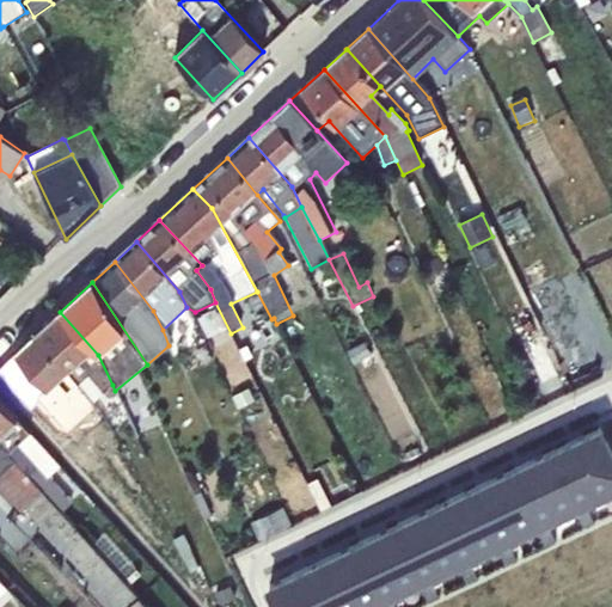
[(98,355),(60,312),(34,336),(95,402),(112,385),(98,355)]
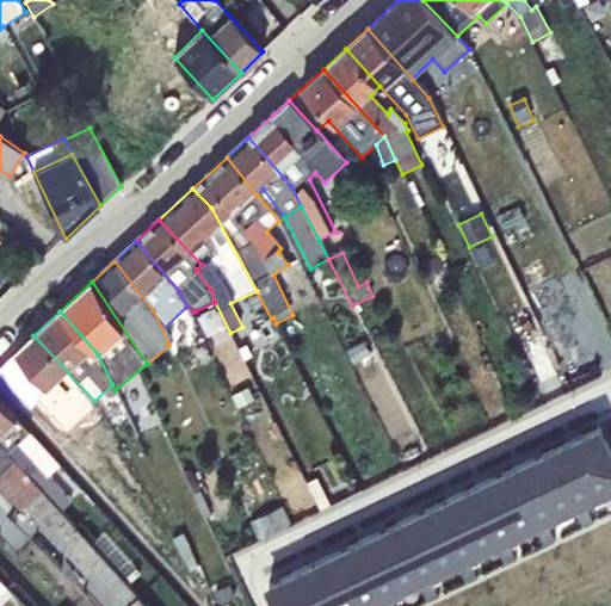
[(94,401),(34,335),(0,368),(0,375),(30,407),(37,401),(45,410),(57,401),(76,422),(97,404),(94,401)]
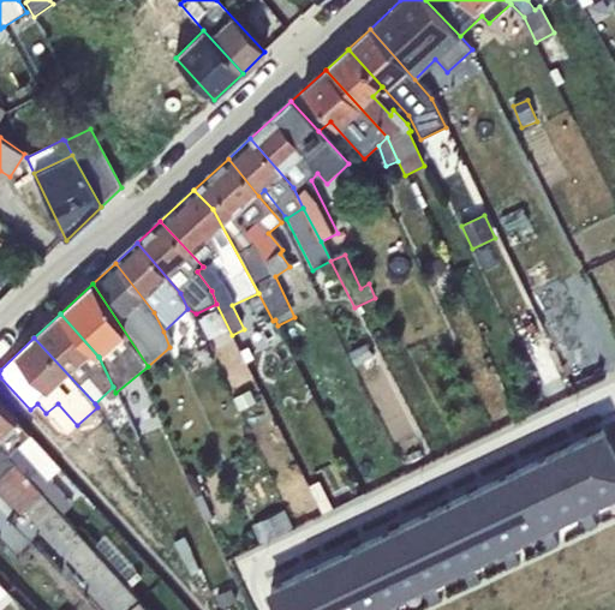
[(368,346),(351,356),(357,366),(360,365),(365,375),(380,368),(368,346)]
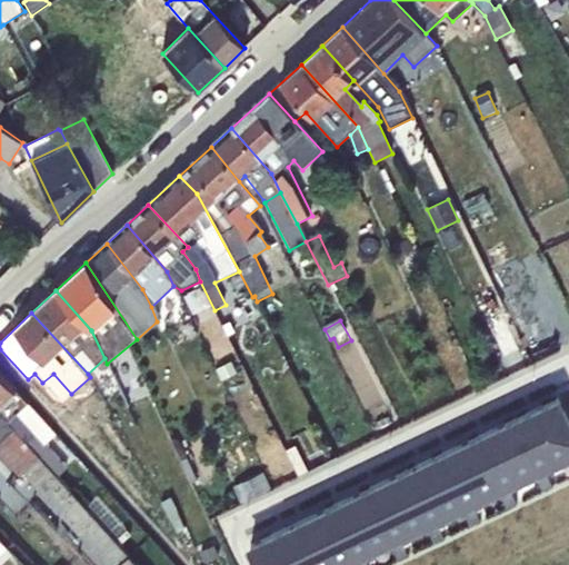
[(56,435),(0,373),(0,416),(57,478),(68,468),(46,445),(56,435)]
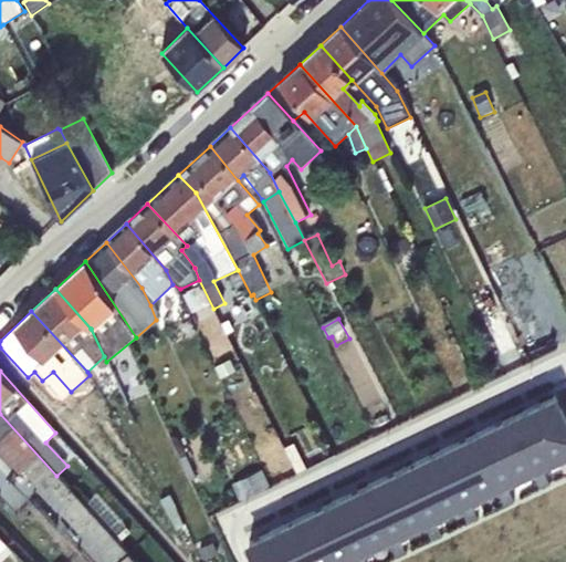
[(565,443),(565,422),(555,397),(553,398),(554,399),(513,418),(513,417),(512,418),(531,458),(526,462),(532,475),(538,490),(540,489),(532,471),(541,467),(536,457),(565,443)]
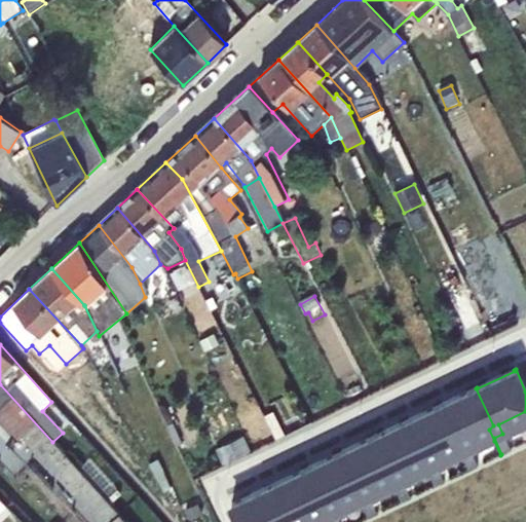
[(525,386),(517,369),(516,369),(525,392),(525,411),(498,424),(502,434),(494,438),(501,454),(511,450),(504,436),(525,425),(525,386)]
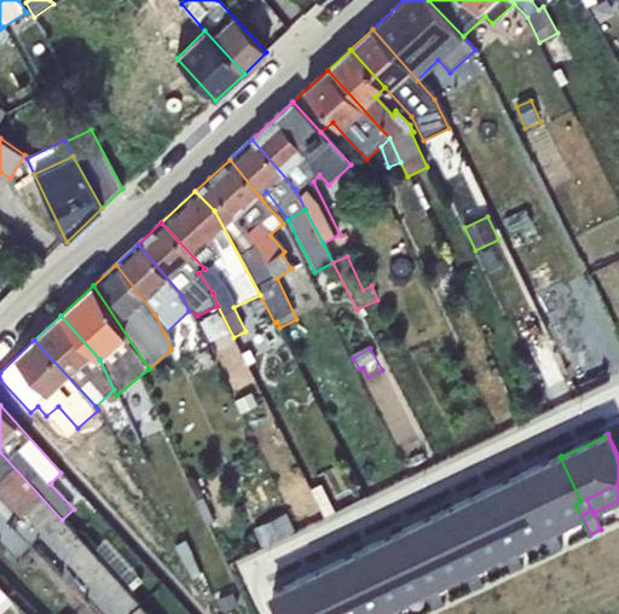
[(146,613),(62,520),(0,452),(0,499),(19,522),(25,517),(111,613),(146,613)]
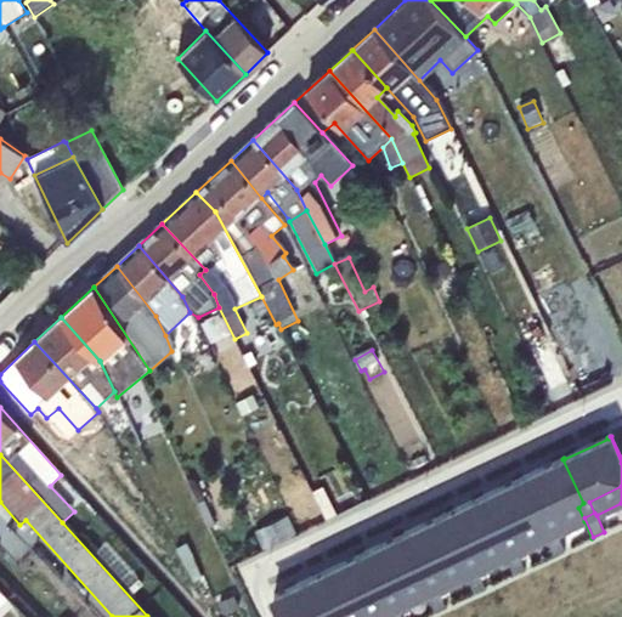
[(583,503),(563,459),(561,459),(563,460),(525,479),(524,477),(522,477),(543,522),(538,526),(546,539),(553,556),(564,550),(557,535),(550,521),(578,508),(583,503)]
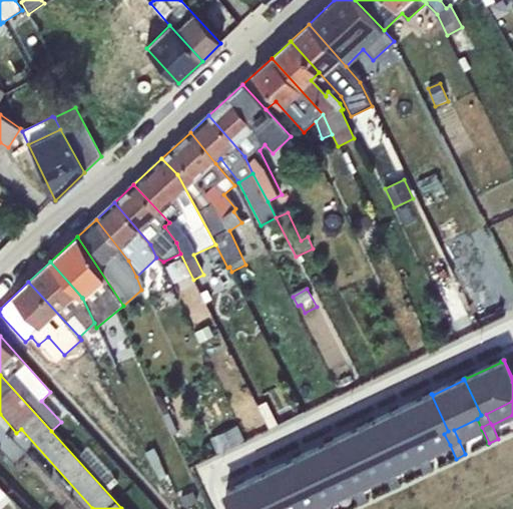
[(448,431),(431,394),(431,395),(431,396),(400,410),(399,409),(399,410),(416,446),(412,450),(416,458),(425,454),(421,445),(444,434),(448,431)]
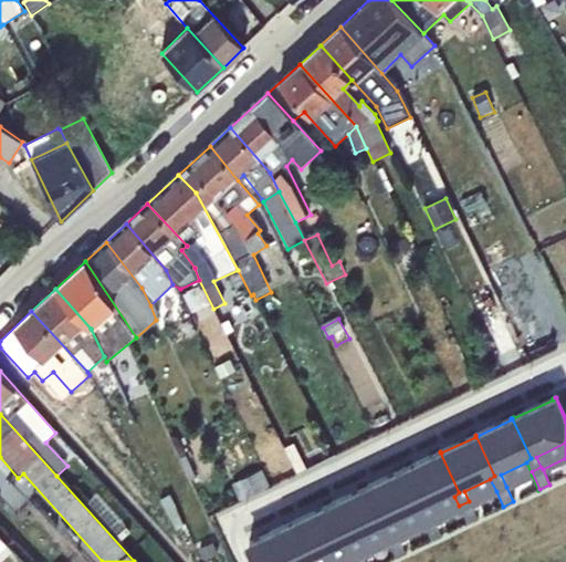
[(176,436),(170,439),(190,482),(196,479),(176,436)]
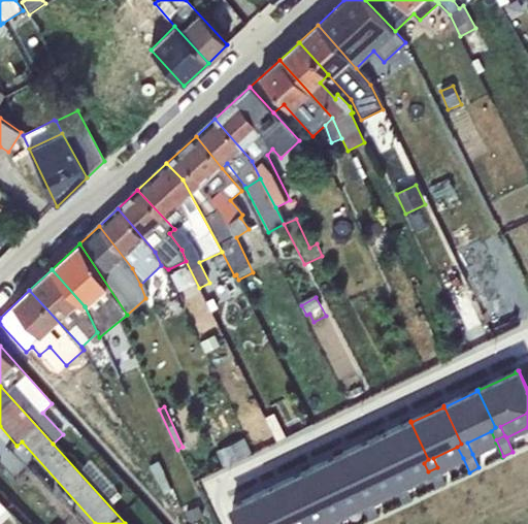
[(273,414),(265,418),(277,443),(286,438),(273,414)]
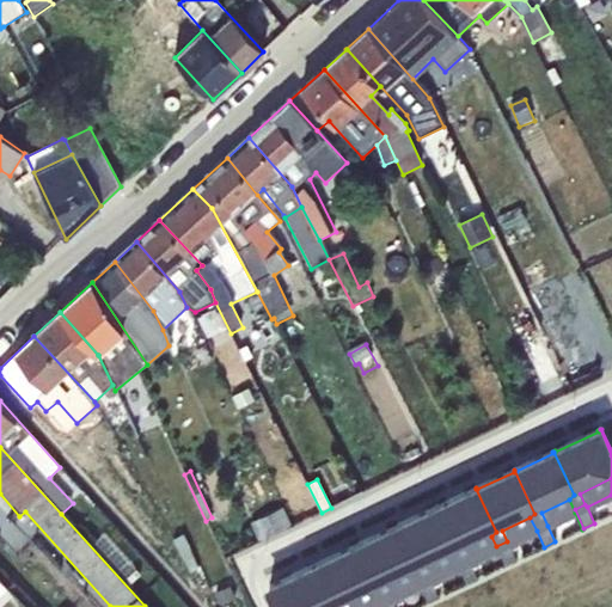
[(496,532),(476,489),(475,489),(476,490),(438,508),(438,507),(436,507),(457,551),(452,555),(457,565),(467,559),(463,550),(491,537),(496,532)]
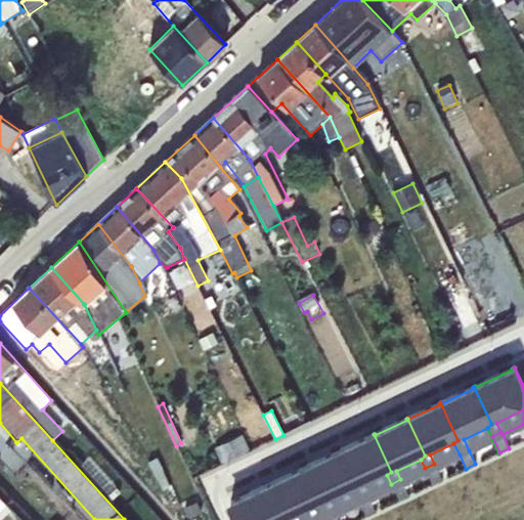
[(464,439),(469,450),(492,439),(487,428),(464,439)]
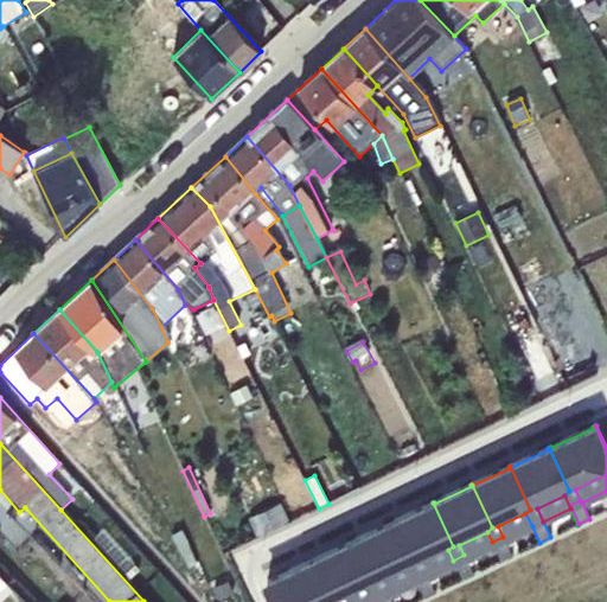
[(453,546),(433,503),(432,503),(433,504),(396,522),(395,520),(394,522),(415,564),(409,569),(415,578),(426,574),(421,563),(448,550),(453,546)]
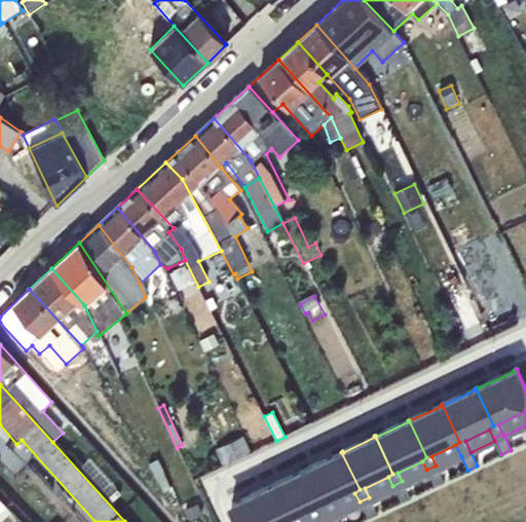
[(238,440),(220,449),(226,464),(246,455),(238,440)]
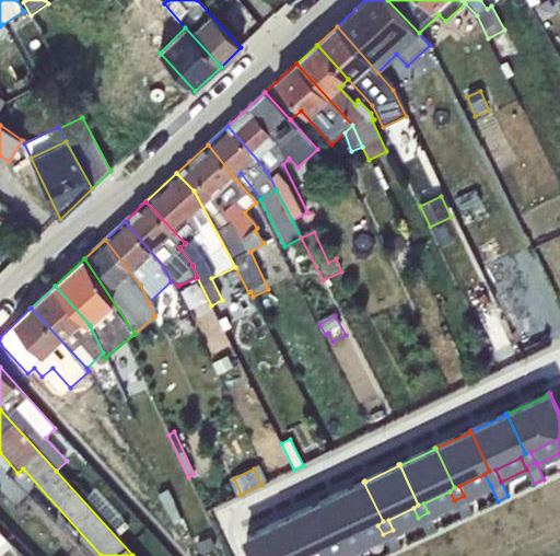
[(454,500),(455,504),(462,518),(473,513),(465,498),(491,486),(485,474),(459,486),(464,496),(454,500)]
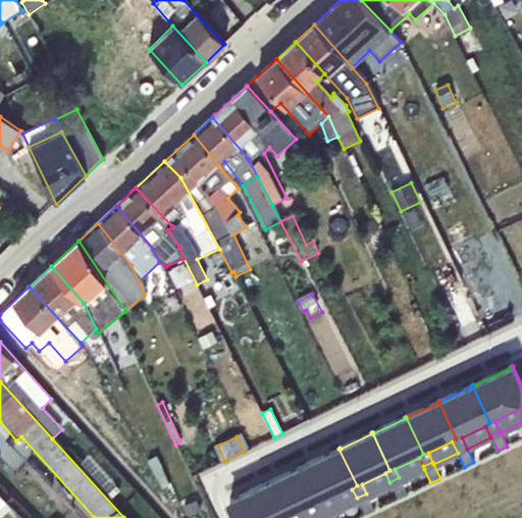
[(357,485),(338,449),(338,450),(307,465),(307,464),(306,464),(323,502),(319,505),(323,514),(333,509),(329,501),(352,489),(357,485)]
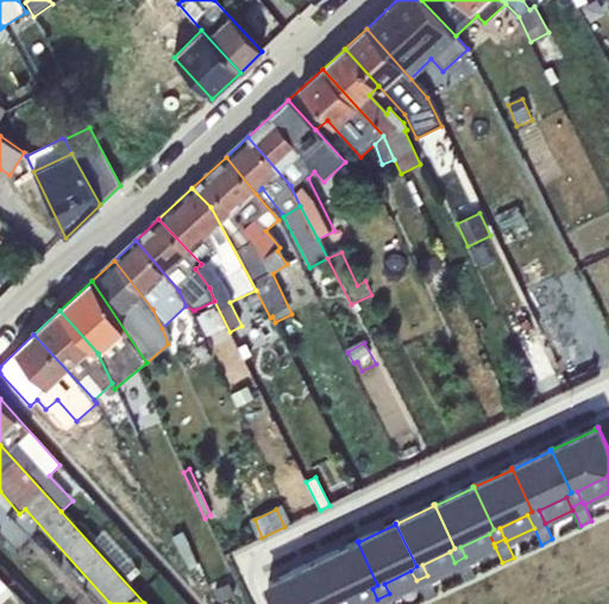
[(104,534),(94,542),(131,582),(140,573),(104,534)]
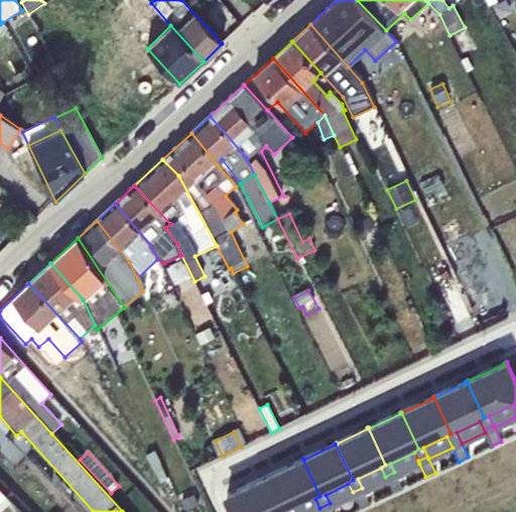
[(155,453),(146,457),(162,484),(167,481),(155,453)]
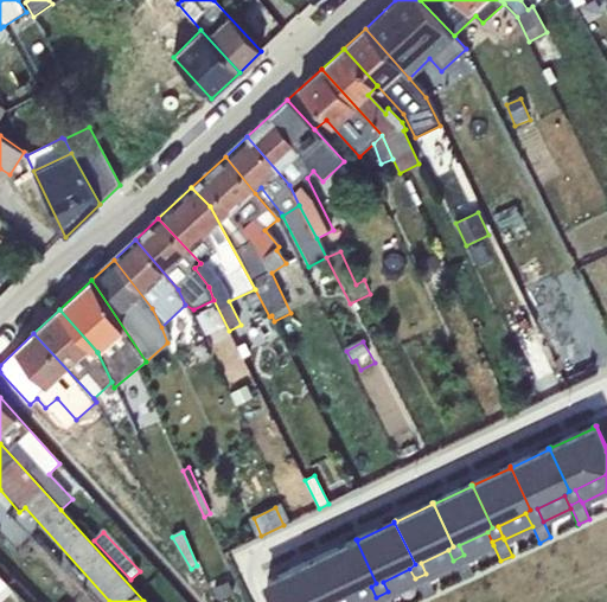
[(453,561),(454,563),(462,580),(473,574),(466,558),(493,545),(492,542),(487,532),(459,545),(464,555),(453,561)]
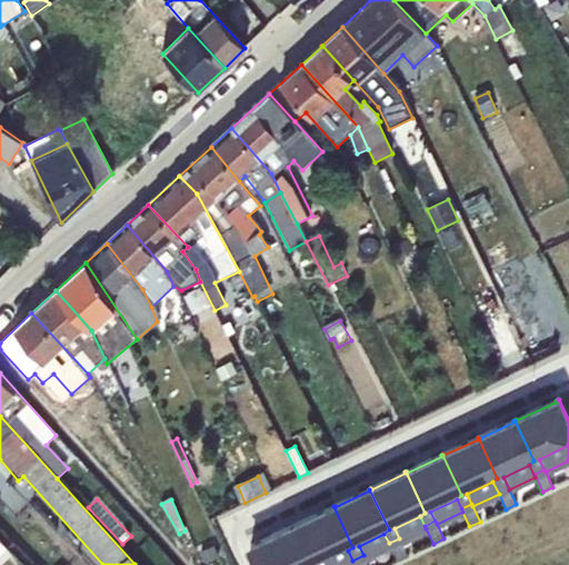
[(352,547),(333,506),(332,506),(333,507),(299,524),(298,523),(297,524),(317,564),(322,564),(322,563),(348,551),(352,547)]
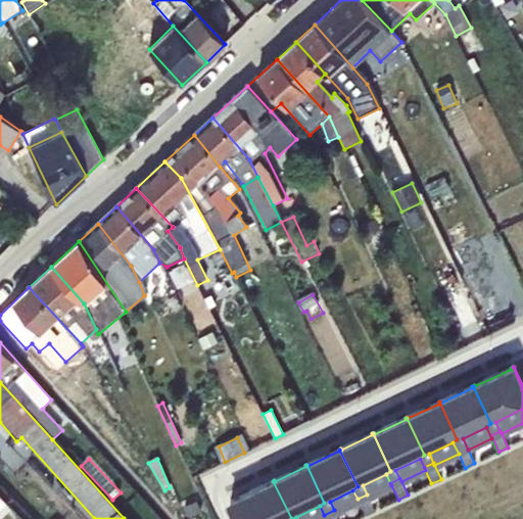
[(358,499),(359,502),(365,515),(375,511),(368,497),(391,485),(390,483),(386,474),(363,485),(367,494),(358,499)]
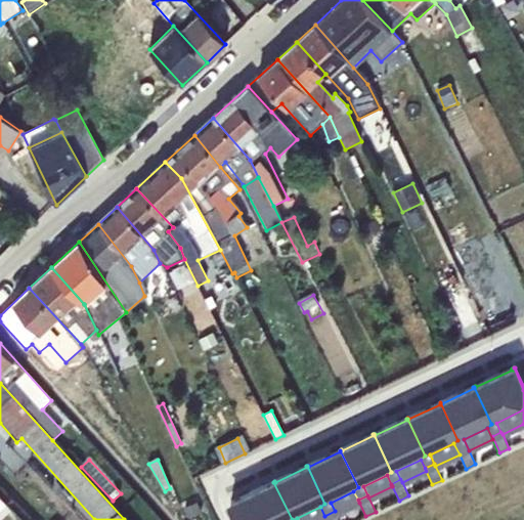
[(292,519),(273,482),(273,483),(230,504),(237,519),(292,519)]
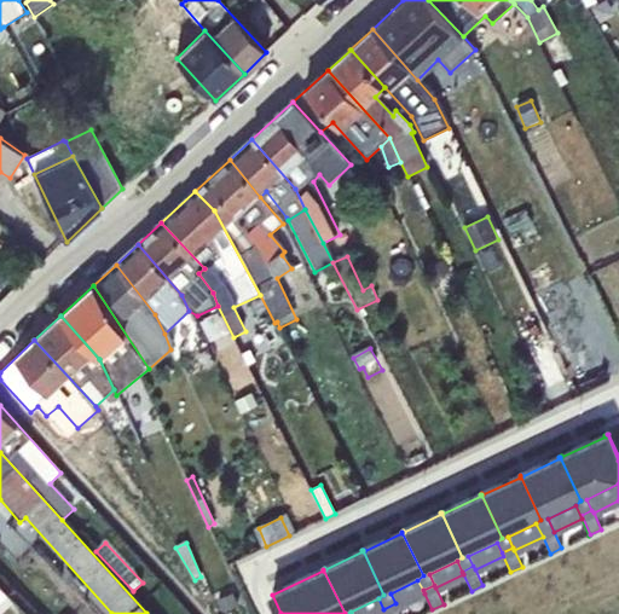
[(383,609),(385,612),(386,613),(399,613),(397,607),(424,594),(423,590),(417,580),(391,594),(395,603),(383,609)]
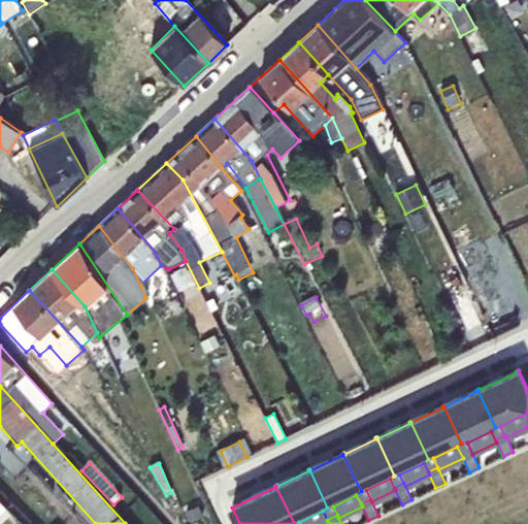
[(239,523),(232,508),(230,509),(236,523),(239,523)]
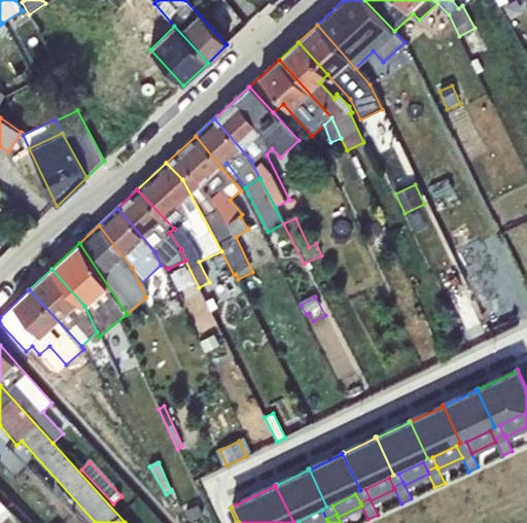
[(324,522),(327,521),(326,519),(322,510),(299,521),(299,522),(324,522)]
